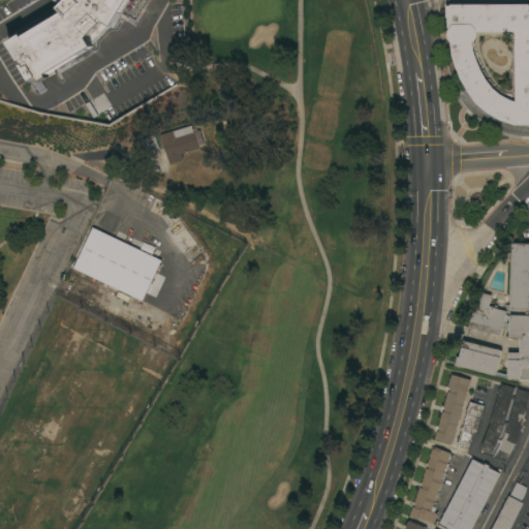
[(65,0),(56,5),(60,13),(8,41),(25,73),(37,80),(50,73),(53,68),(85,52),(101,22),(112,27),(125,0),(65,0)]
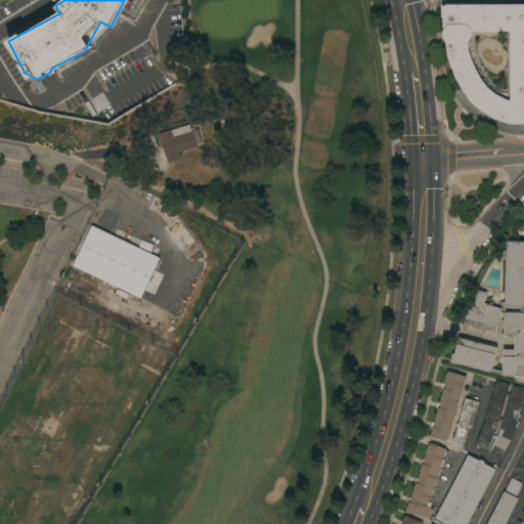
[(26,23),(10,2),(12,0),(31,0),(40,11),(26,23)]
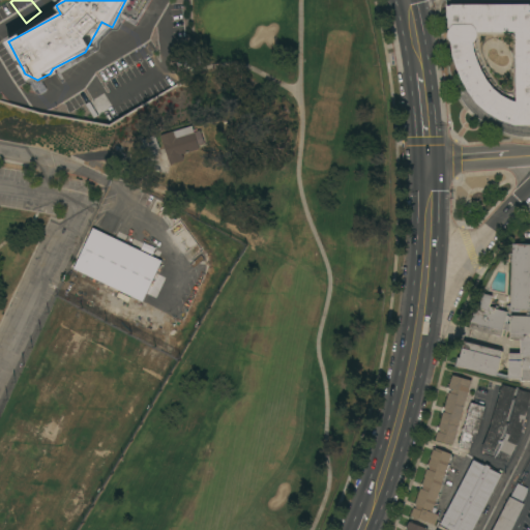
[(529,4),(529,126),(526,126),(526,125),(516,125),(501,120),(488,113),(477,104),(469,91),(462,80),(457,68),(452,56),(451,42),(448,39),(448,34),(448,31),(450,28),(448,28),(448,19),(447,19),(447,6),(451,6),(451,4),(529,4)]
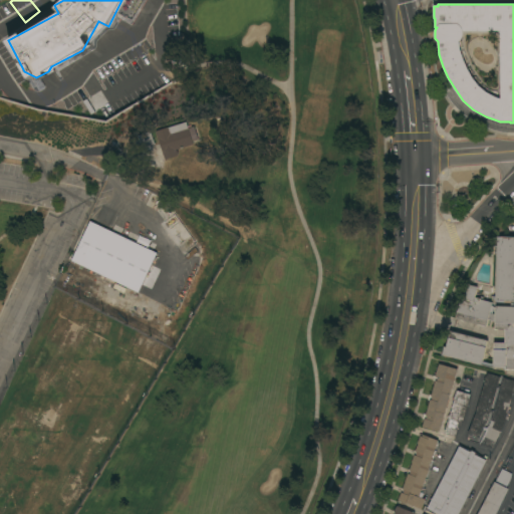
[(177,150),(179,156),(166,160),(157,131),(188,121),(190,127),(196,126),(200,140),(194,142),(195,144),(177,150)]
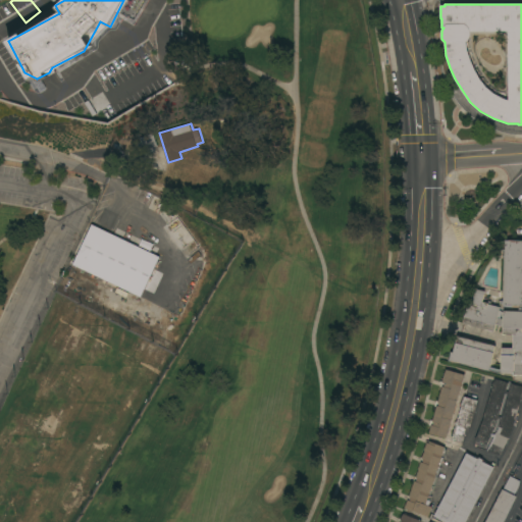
[(157,147),(156,150),(157,152),(147,155),(144,145),(143,145),(141,137),(154,133),(158,147),(157,147)]
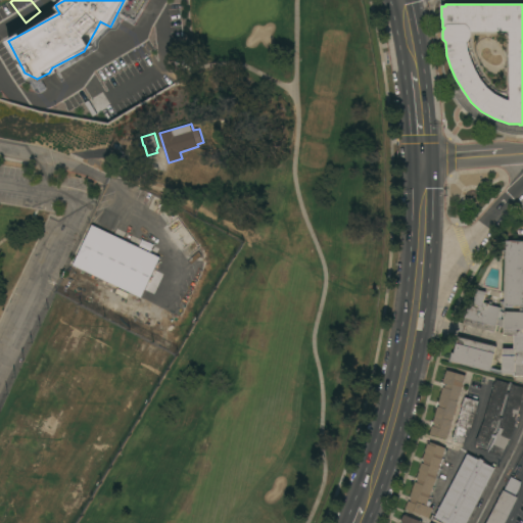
[(140,296),(157,255),(88,226),(70,267),(140,296)]
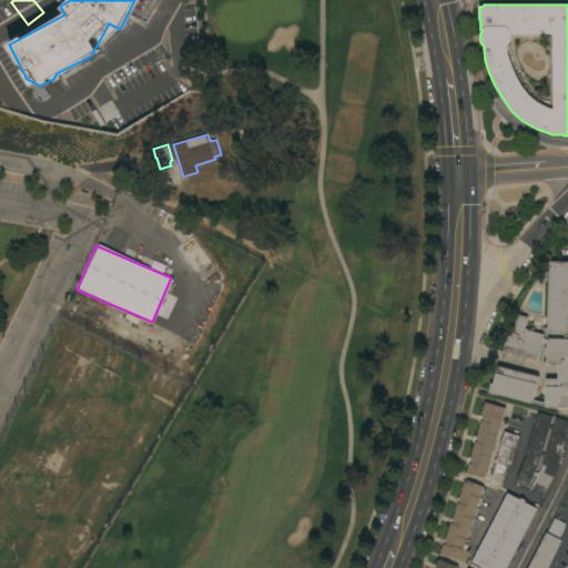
[(567,262),(567,409),(558,409),(558,406),(541,406),(489,392),(492,384),(493,384),(497,365),(539,376),(533,399),(543,402),(545,402),(546,378),(557,379),(558,365),(547,364),(547,356),(539,353),(538,361),(504,353),(508,335),(510,335),(513,331),(514,331),(517,314),(528,317),(525,328),(531,330),(530,332),(544,335),(544,327),(548,328),(550,262),(567,262)]
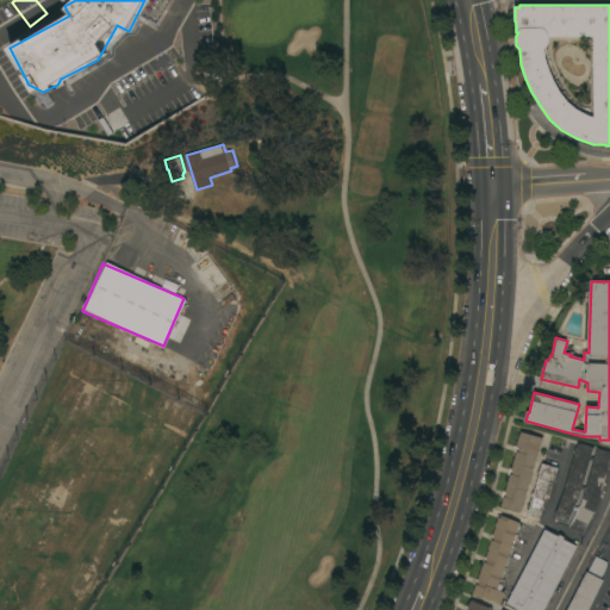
[(522,512),(500,506),(504,497),(505,497),(506,493),(505,493),(510,474),(512,474),(514,471),(511,471),(517,452),(518,452),(520,448),(517,447),(521,431),(543,439),(522,512)]
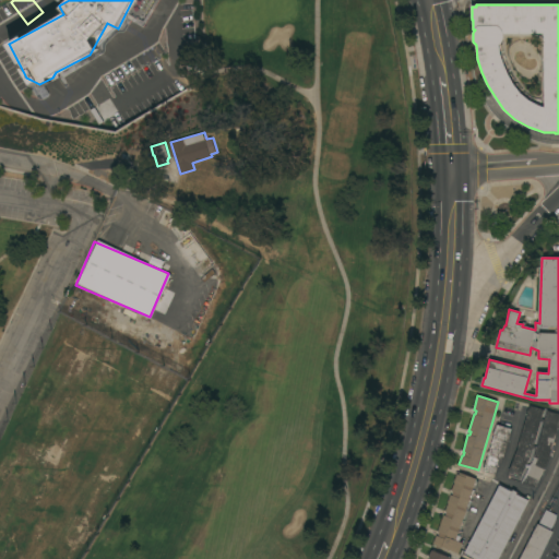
[(516,453),(530,405),(545,409),(542,418),(545,419),(547,411),(558,414),(558,423),(548,462),(536,487),(522,484),(528,468),(525,467),(521,476),(509,473),(516,453)]
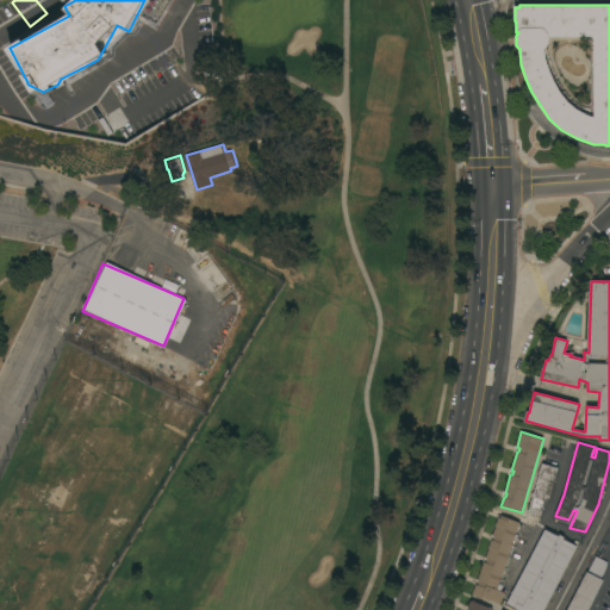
[(559,468),(551,499),(547,498),(541,518),(528,514),(542,464),(559,468)]
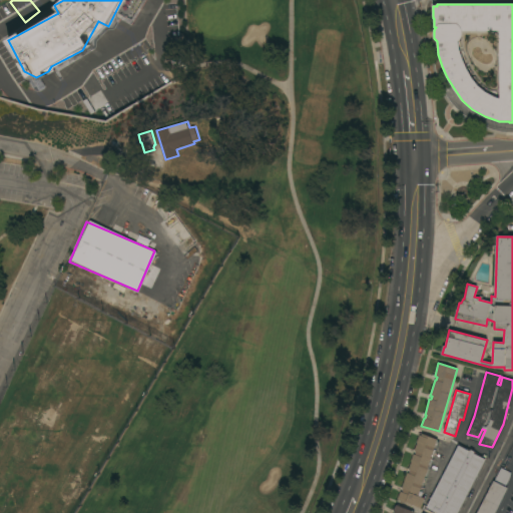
[(436,442),(439,442),(433,459),(423,488),(425,488),(422,497),(425,498),(421,508),(398,499),(401,491),(402,492),(404,489),(402,488),(407,473),(409,473),(410,470),(409,470),(411,462),(414,454),(415,454),(416,451),(415,450),(417,443),(419,435),(421,436),(421,434),(437,439),(436,442)]
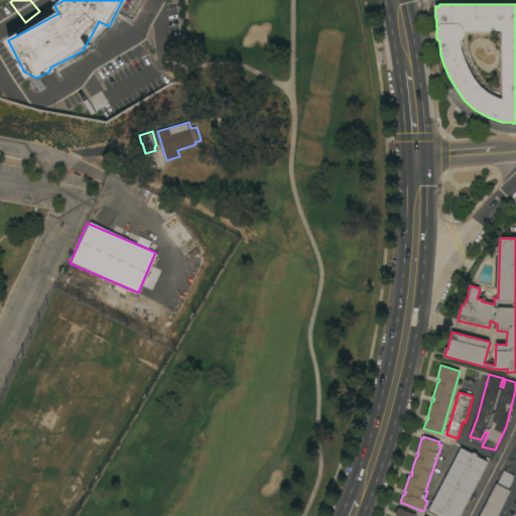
[(462,447),(473,454),(473,453),(478,455),(477,456),(489,463),(460,515),(438,515),(428,510),(462,447)]
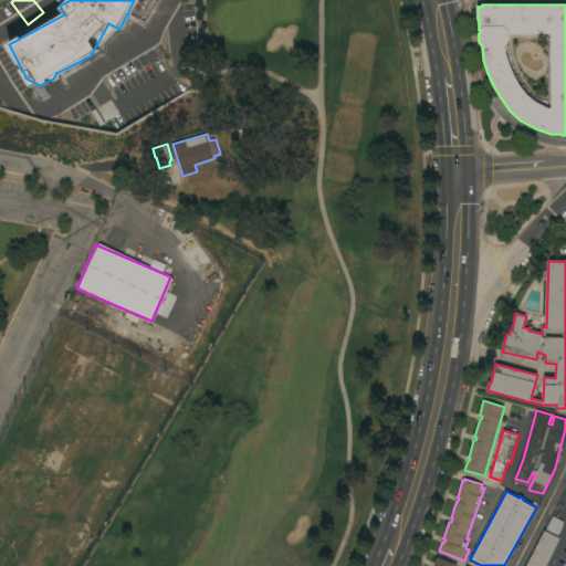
[(526,565),(545,531),(553,516),(565,523),(557,537),(561,538),(546,565),(526,565)]
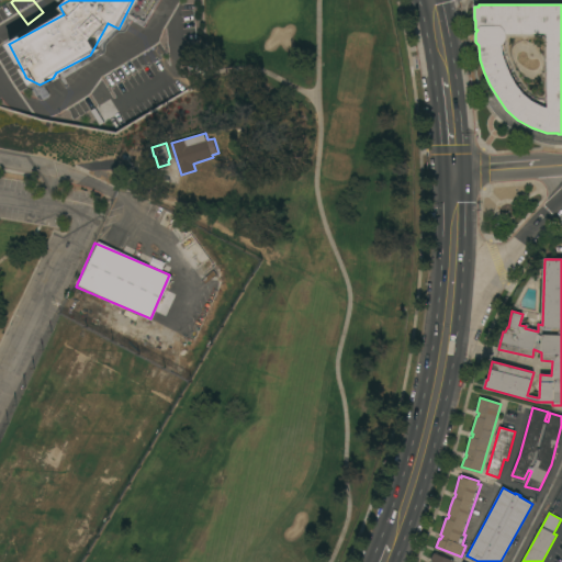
[(447,561),(448,560),(431,552),(427,561),(447,561)]
